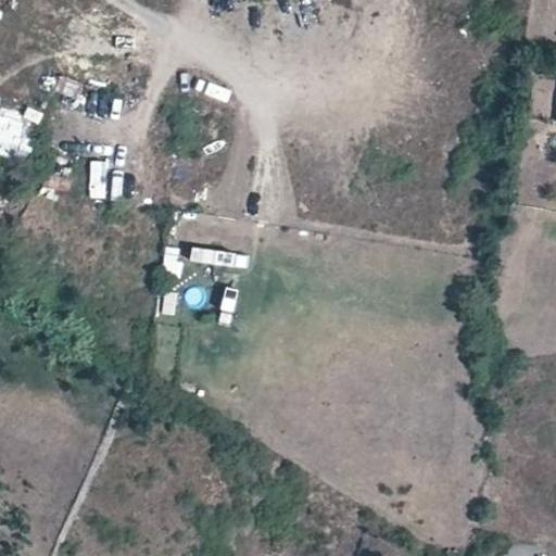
[(90,199),(108,200),(110,163),(92,162),(90,199)]
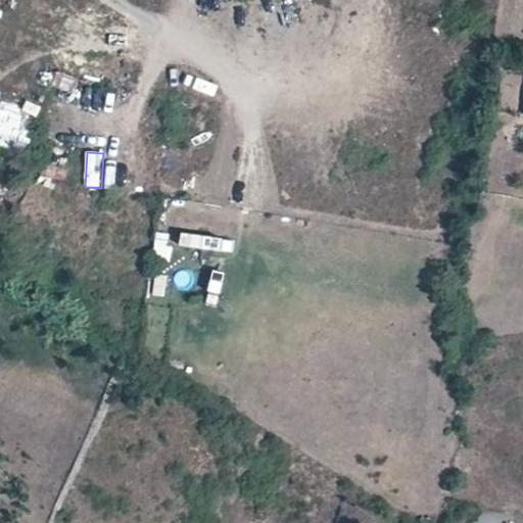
[(28,205),(20,225),(33,230),(40,210),(28,205)]
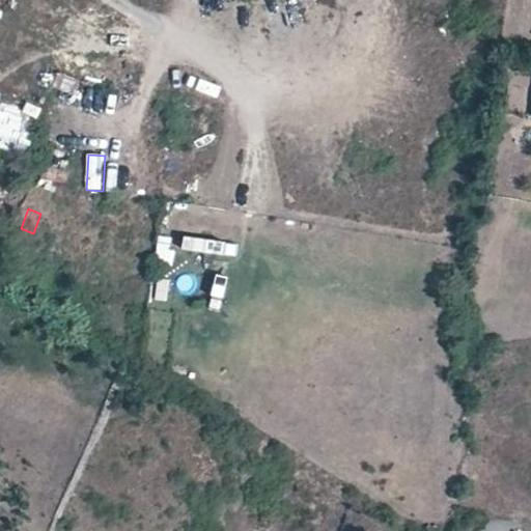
[(160,238),(157,264),(172,267),(176,240),(160,238)]
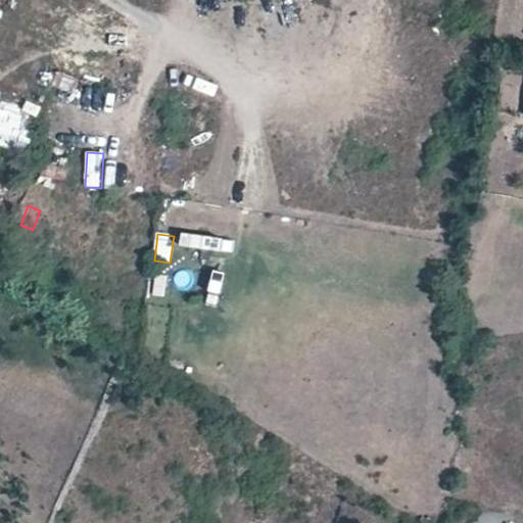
[(183,234),(181,248),(233,253),(235,240),(183,234)]
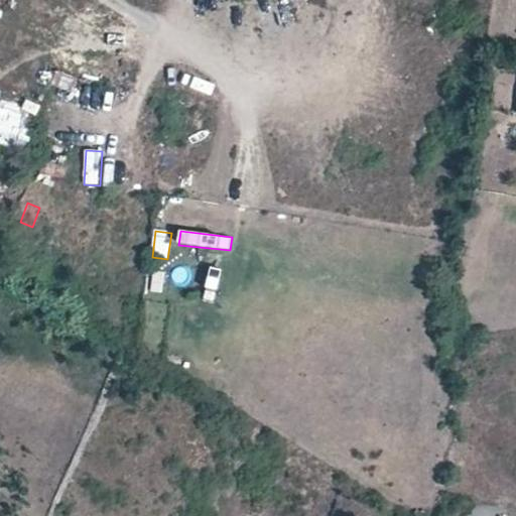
[(167,269),(154,267),(150,292),(163,294),(167,269)]
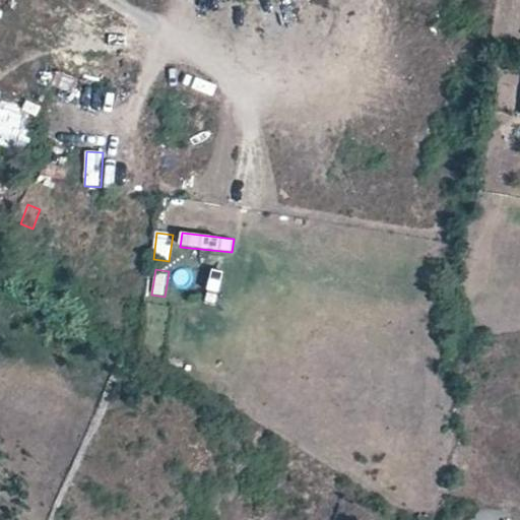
[(219,303),(224,271),(212,269),(206,301),(219,303)]
